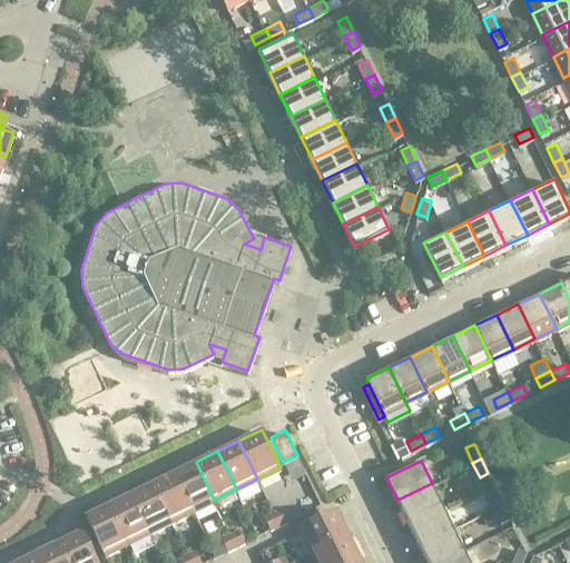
[(214,500),(196,462),(174,472),(193,510),(214,500)]
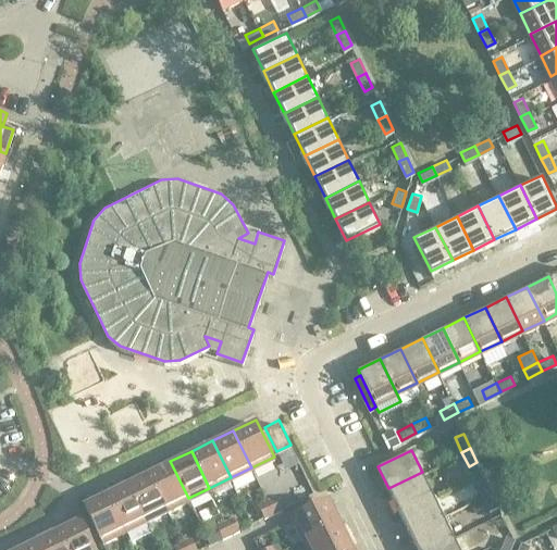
[(188,498),(170,461),(149,472),(168,509),(188,498)]
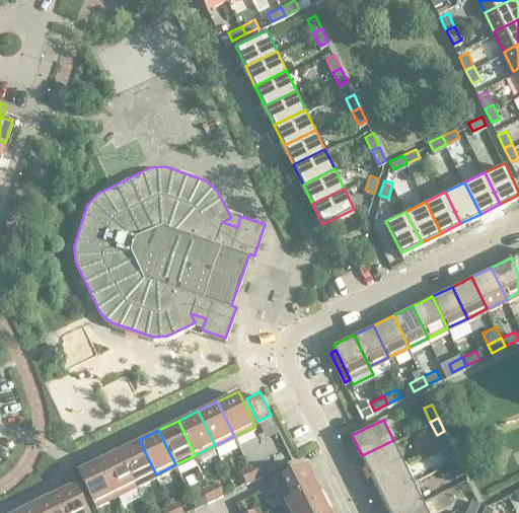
[(156,474),(139,440),(119,449),(136,484),(156,474)]
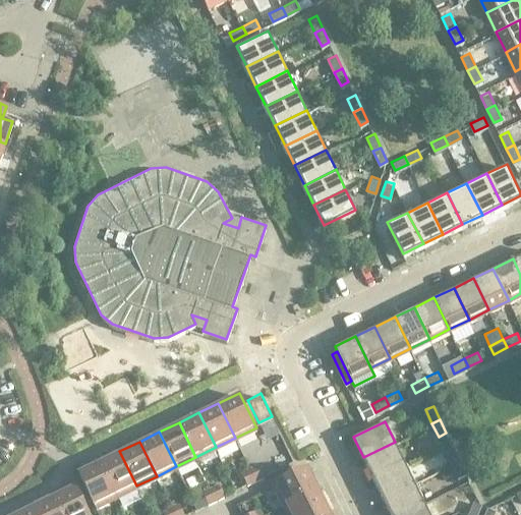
[(404,461),(395,442),(363,457),(372,476),(404,461)]
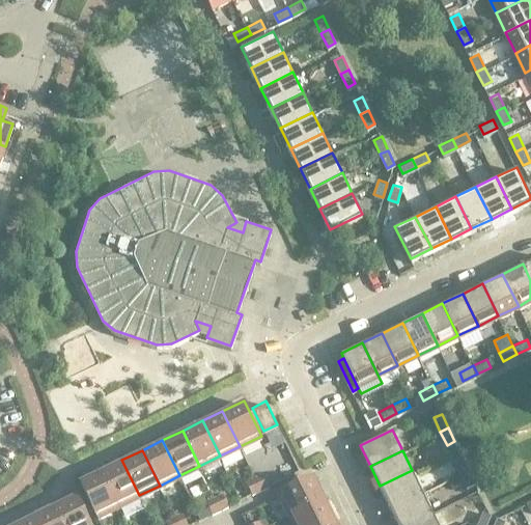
[(468,467),(460,452),(452,457),(459,471),(468,467)]
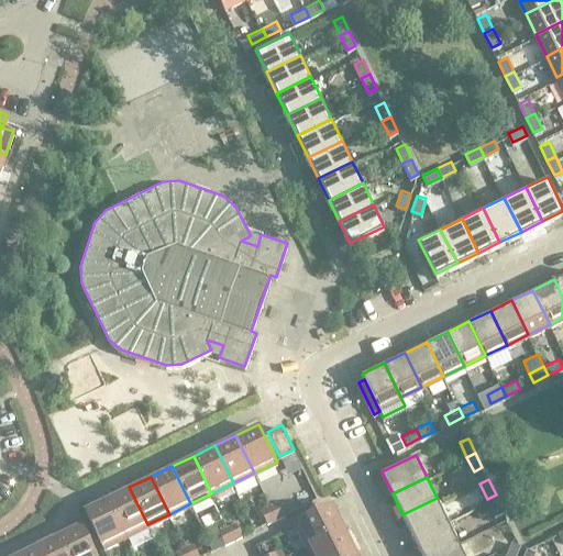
[(147,524),(129,487),(108,498),(127,535),(147,524)]
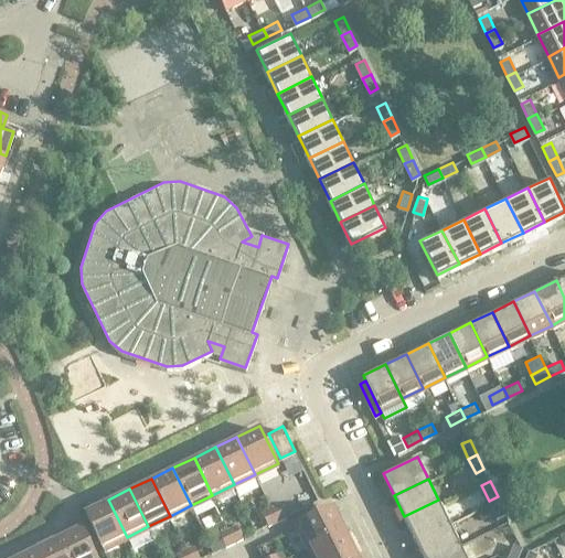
[(504,512),(498,496),(489,501),(497,516),(504,512)]
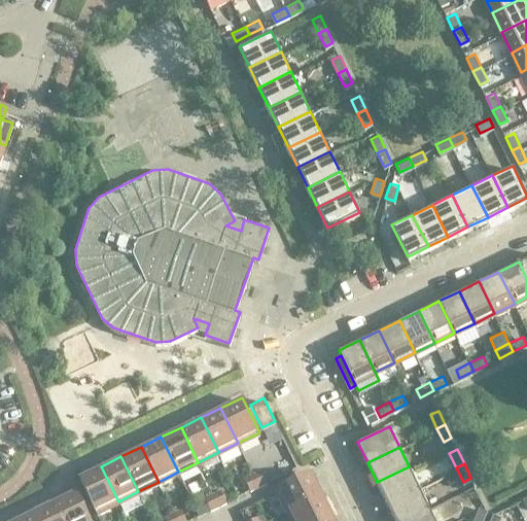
[(118,501),(101,466),(80,477),(97,512),(118,501)]
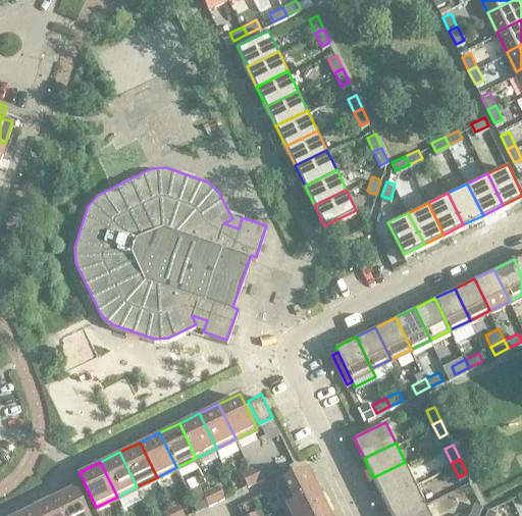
[(415,482),(405,462),(373,477),(383,498),(415,482)]
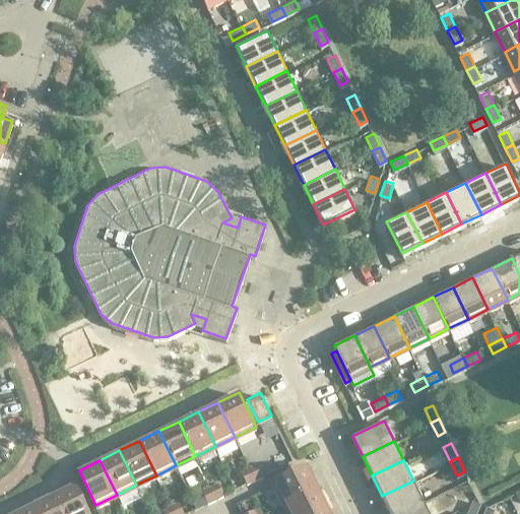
[(257,461),(249,465),(255,476),(262,473),(257,461)]
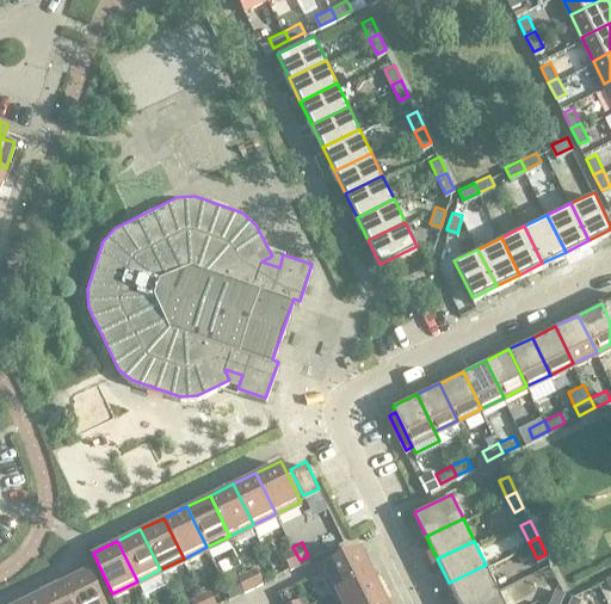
[(300,560),(292,547),(283,552),(290,565),(300,560)]
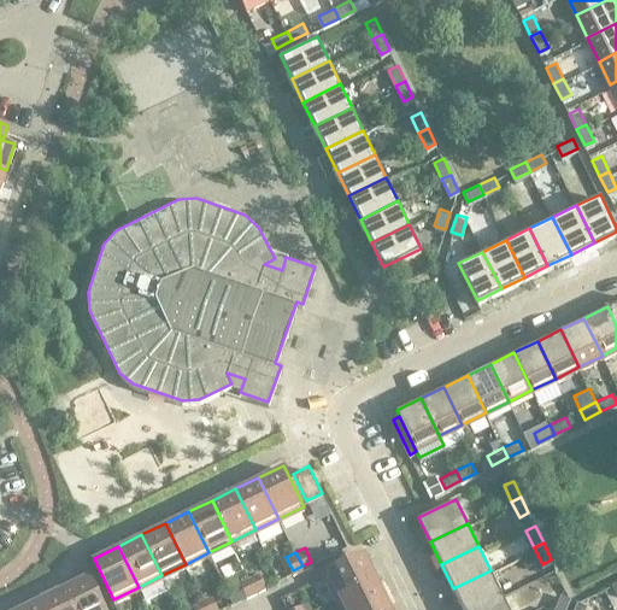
[(376,576),(364,552),(322,573),(334,597),(376,576)]
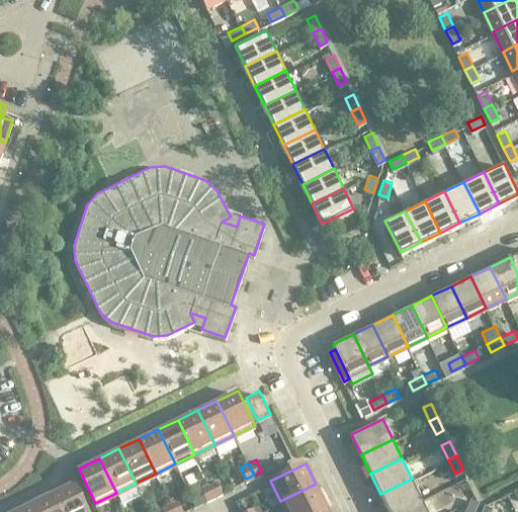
[(217,479),(208,483),(214,494),(223,491),(217,479)]
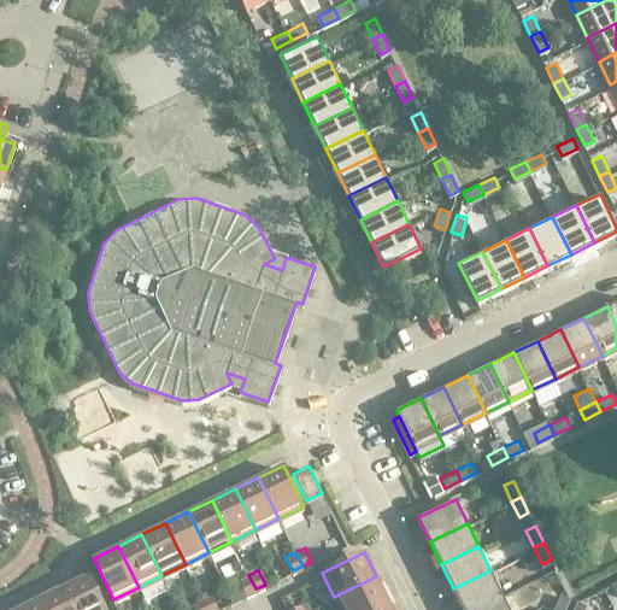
[(466,609),(501,593),(491,570),(453,588),(463,609),(466,609)]
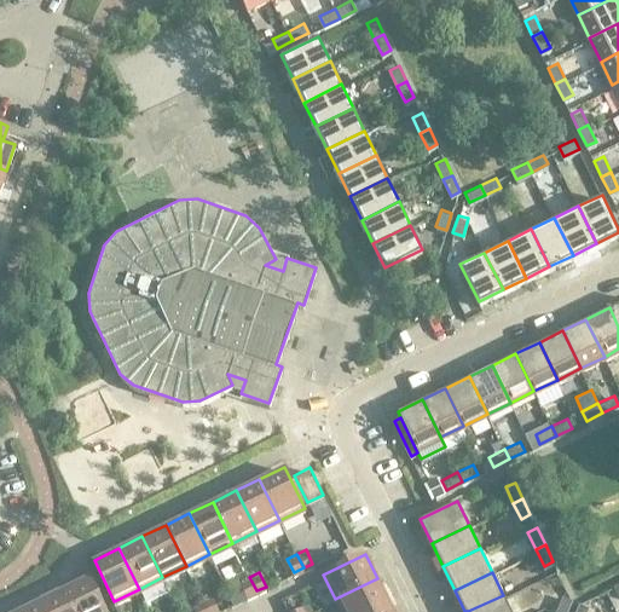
[(105,611),(88,576),(63,588),(75,611),(105,611)]
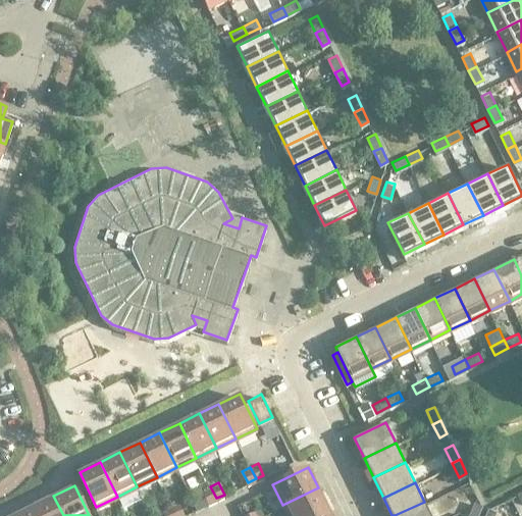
[(216,498),(210,486),(202,491),(208,502),(216,498)]
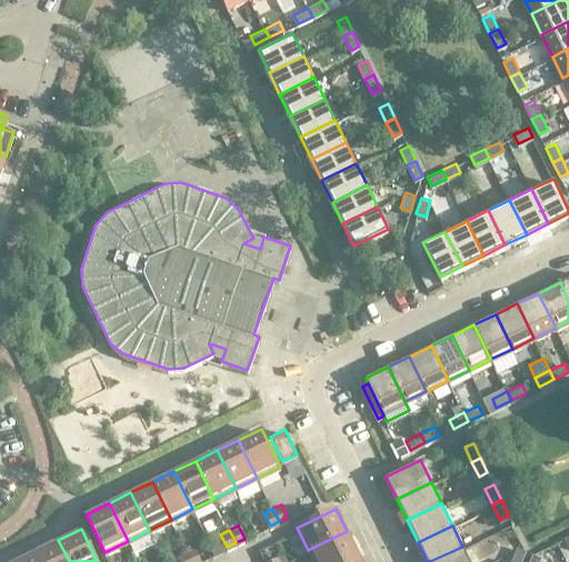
[(338,561),(357,553),(347,531),(308,550),(313,561),(338,561)]
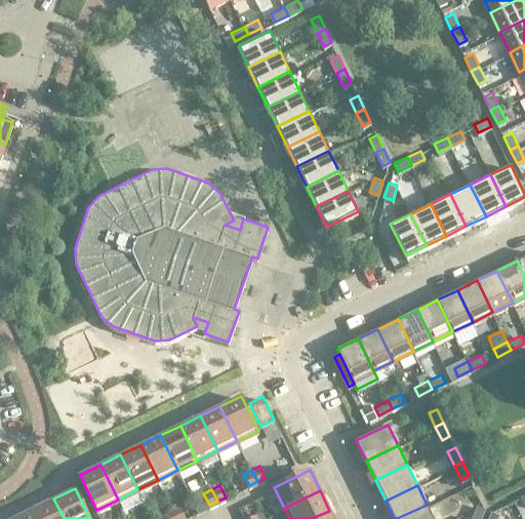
[(64,518),(53,498),(34,509),(39,518),(64,518)]
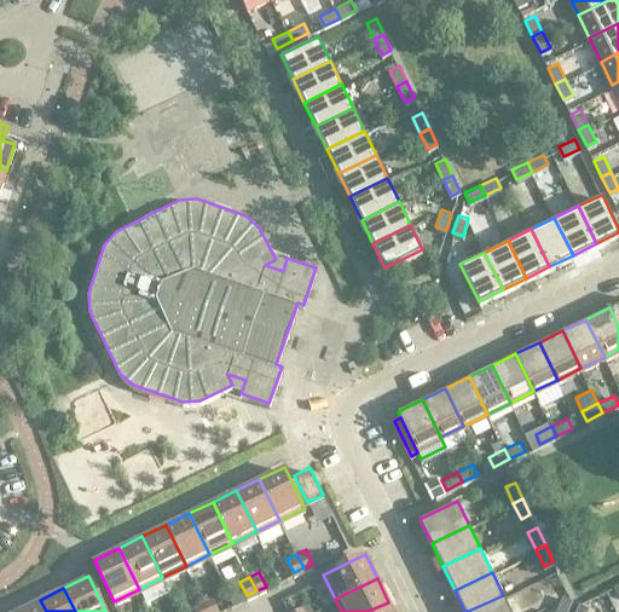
[(562,594),(555,610),(560,611),(565,611),(572,598),(562,594)]
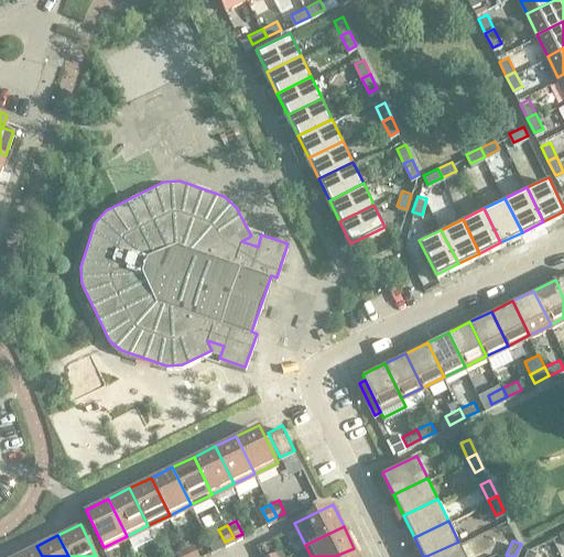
[(193,542),(185,546),(190,556),(194,556),(199,555),(193,542)]
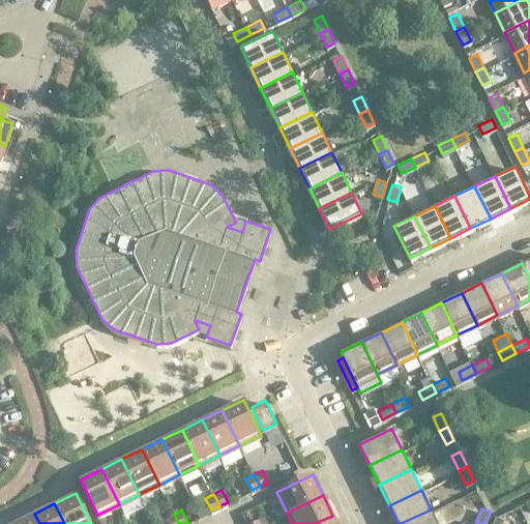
[(438,523),(431,510),(401,523),(438,523)]
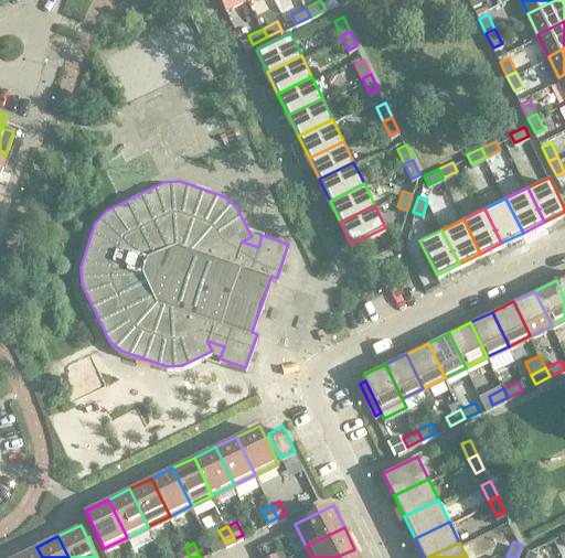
[(42,557),(36,547),(16,557),(42,557)]
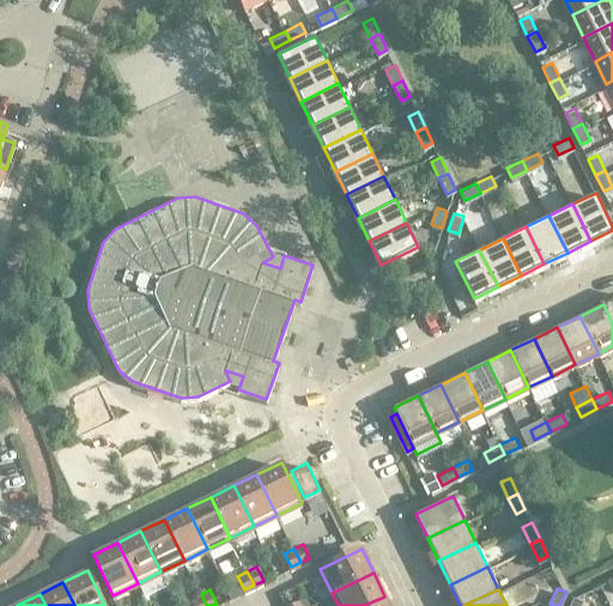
[(206,605),(201,594),(192,599),(194,605),(206,605)]
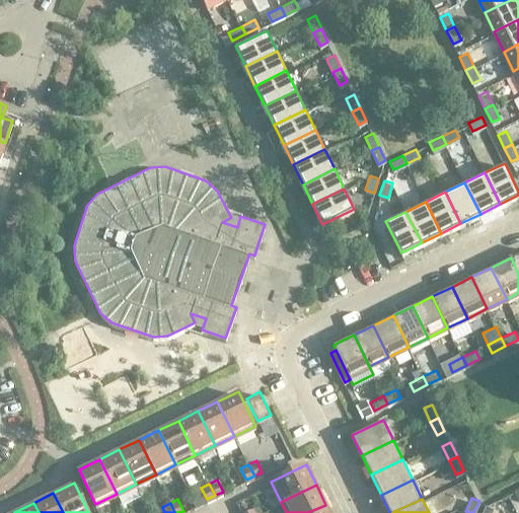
[(491,512),(494,507),(486,504),(480,512),(491,512)]
